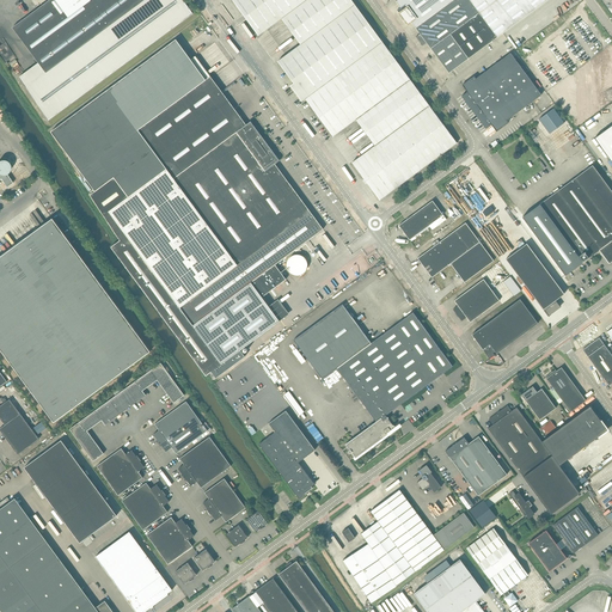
[(50,0),(12,28),(40,63),(19,79),(49,121),(194,14),(183,0),(50,0)]
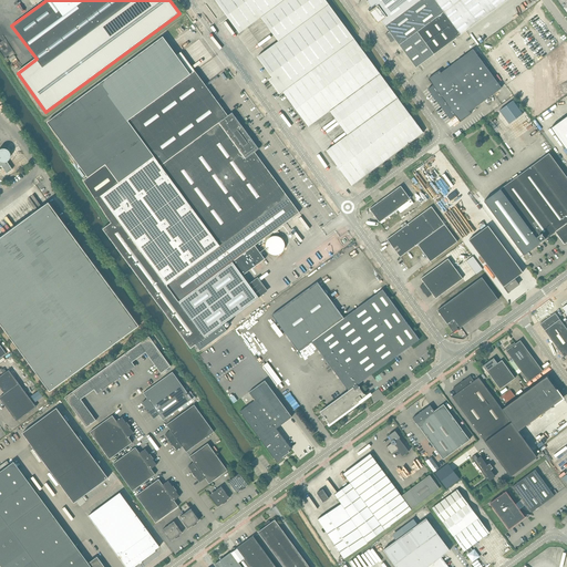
[(269,80),(276,90),(351,34),(325,0),(215,0),(239,33),(261,18),(279,41),(257,58),(272,78),(269,80)]
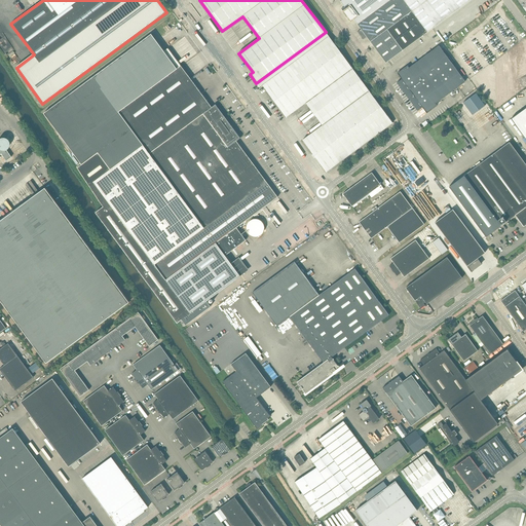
[(342,0),(340,1),(344,7),(341,9),(349,21),(350,21),(353,19),(358,25),(361,29),(358,32),(364,39),(367,37),(373,45),(386,63),(427,32),(471,0),(342,0)]
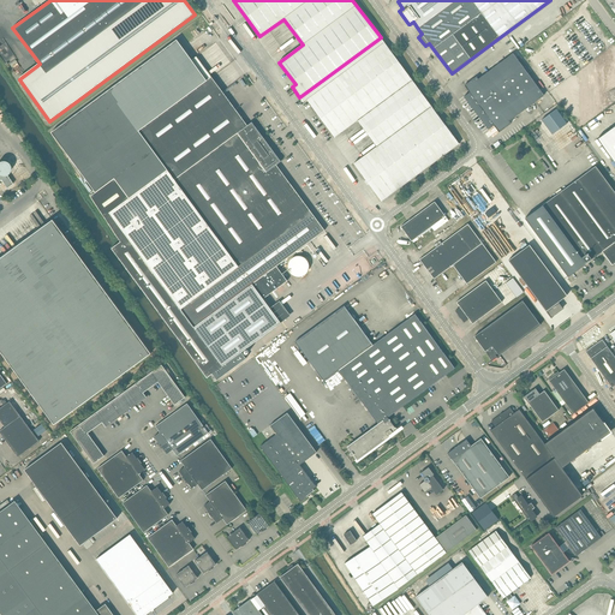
[(572,22),(530,52),(553,83),(584,60),(583,58),(589,54),(586,51),(591,47),(572,22)]
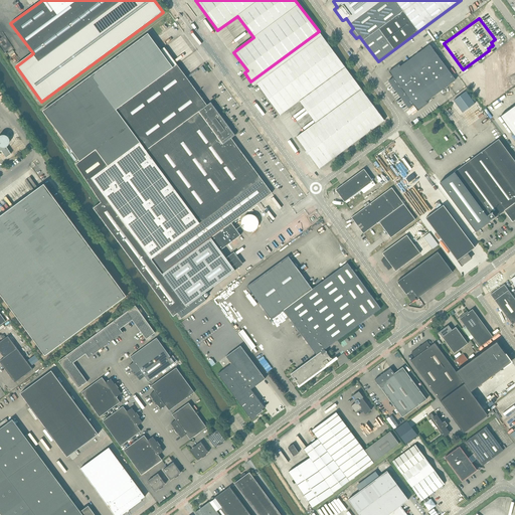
[(94,207),(173,316),(243,264),(234,251),(225,258),(220,250),(240,235),(231,223),(272,193),(231,138),(234,136),(211,103),(207,106),(152,30),(44,110),(75,164),(102,202),(94,207)]
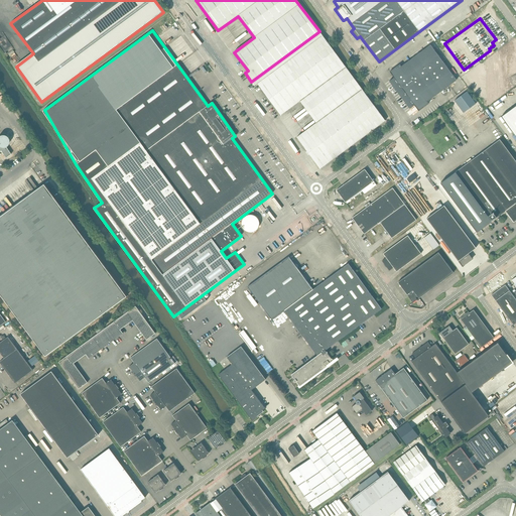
[(319,31),(251,82),(254,86),(257,84),(281,115),(300,101),(316,123),(297,137),(320,168),(385,121),(319,31)]
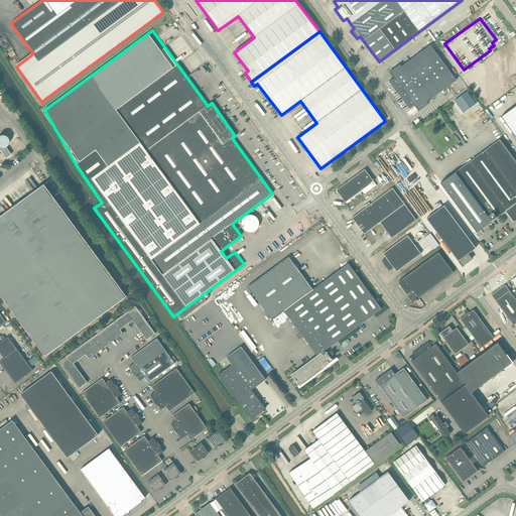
[(427,102),(457,81),(430,44),(401,67),(400,65),(390,72),(394,78),(389,82),(409,109),(414,105),(418,111),(428,104),(427,102)]
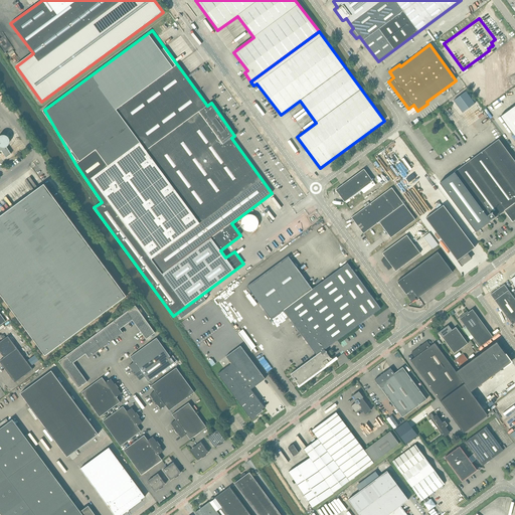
[(514,72),(514,49),(514,48),(468,81),(481,99),(514,72)]
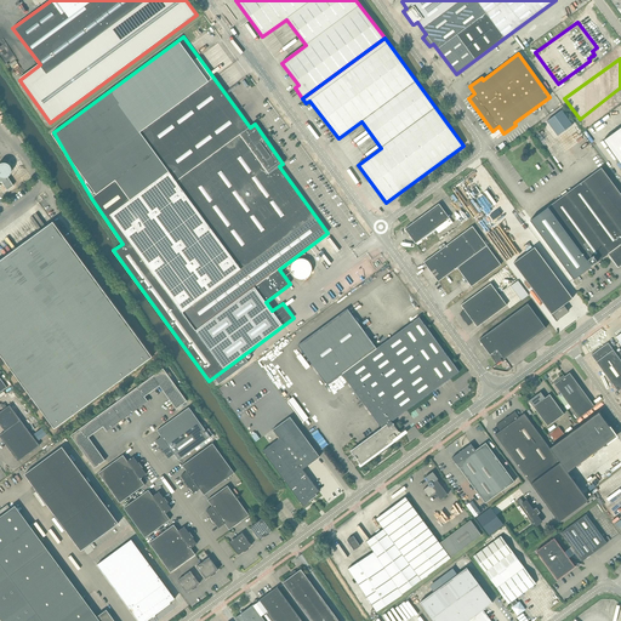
[(562,110),(547,120),(558,136),(573,125),(562,110)]
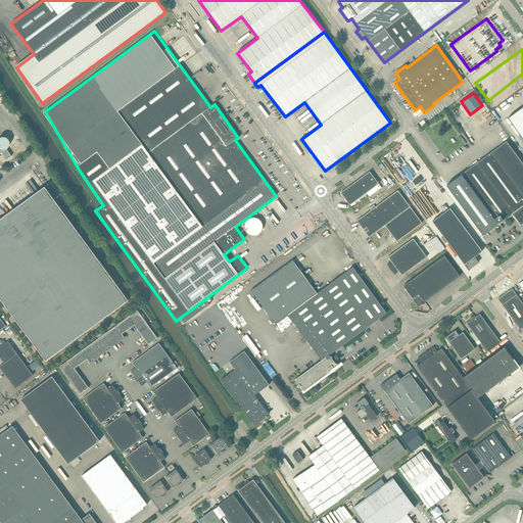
[(522,106),(508,119),(522,139),(522,106)]
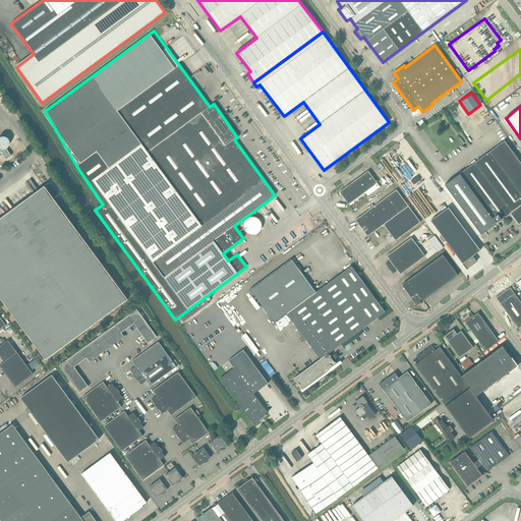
[(0,153),(1,153),(2,149),(4,149),(5,149),(6,148),(8,147),(8,145),(9,142),(8,140),(8,139),(6,138),(5,137),(3,136),(1,136),(0,136),(0,153)]
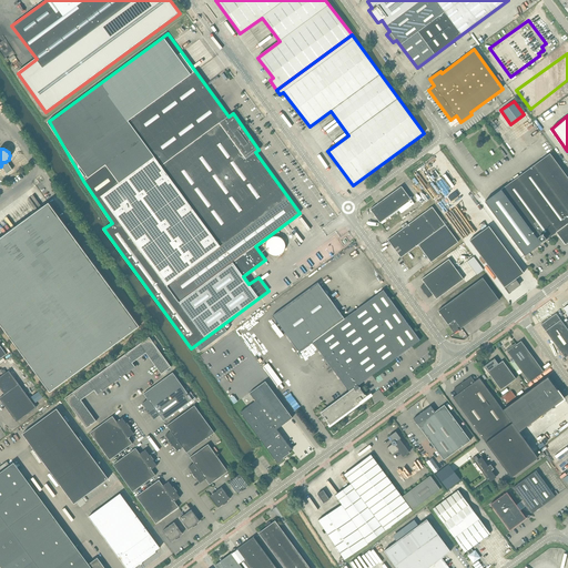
[(501,190),(485,202),(525,255),(541,244),(557,232),(559,235),(563,241),(564,240),(566,243),(567,241),(567,178),(550,153),(501,190)]
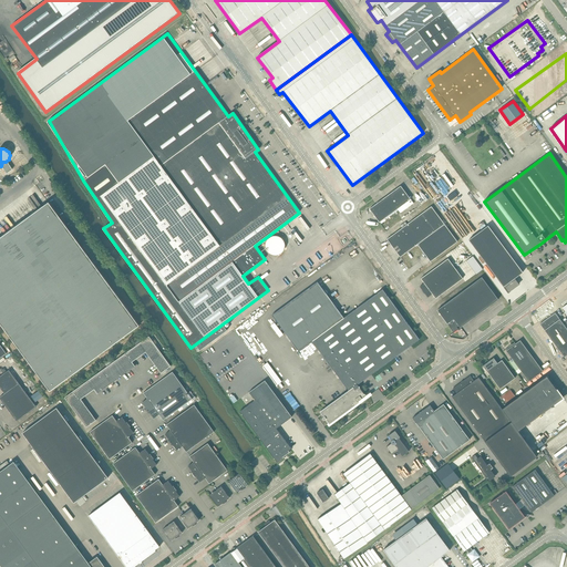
[(410,204),(412,202),(401,186),(370,209),(380,223),(398,209),(400,214),(411,205),(410,204)]
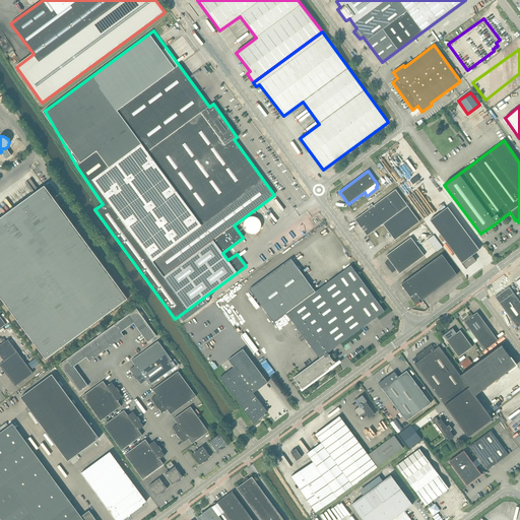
[(128,299),(45,186),(0,218),(0,296),(46,359),(128,299)]
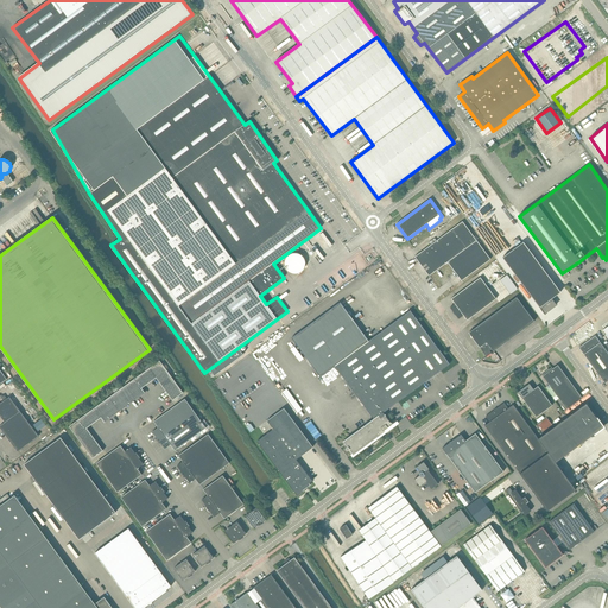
[(415,257),(429,276),(448,263),(462,280),(491,259),(462,221),(415,257)]
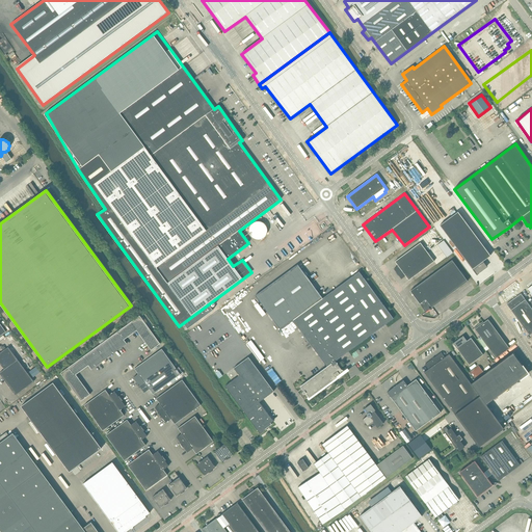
[(440,225),(477,275),(477,274),(487,267),(483,262),(490,256),(458,212),(440,225)]
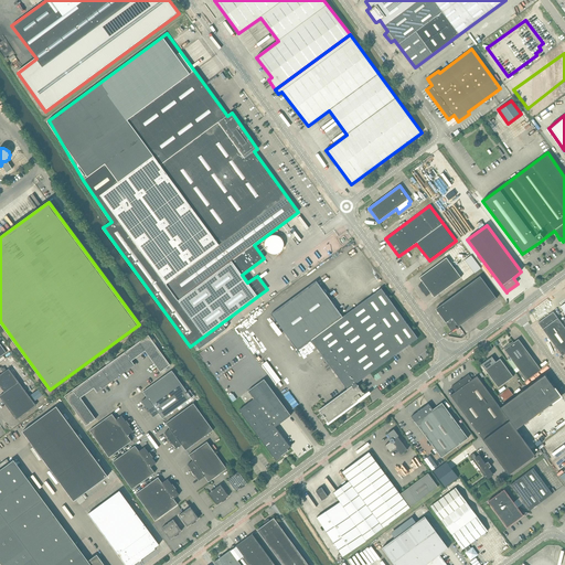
[(418,286),(423,291),(454,268),(447,258),(419,278),(423,283),(418,286)]
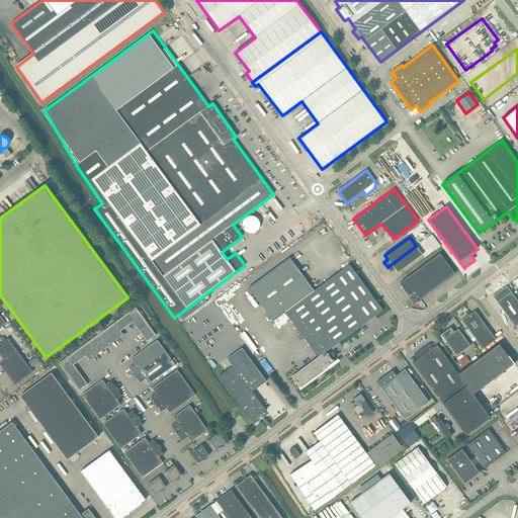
[(416,246),(387,267),(391,271),(395,269),(398,273),(423,255),(416,246)]
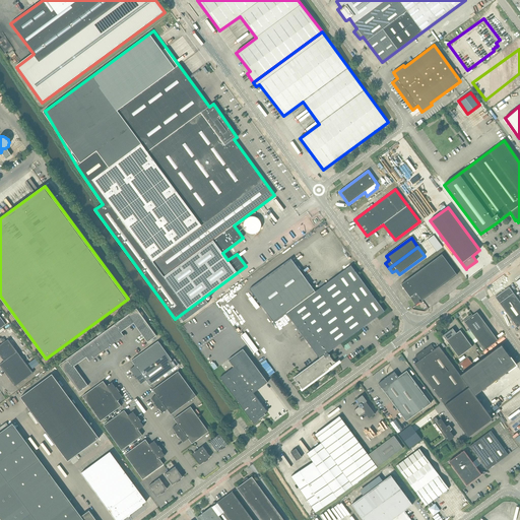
[(442,255),(410,278),(416,286),(426,298),(457,275),(442,255)]
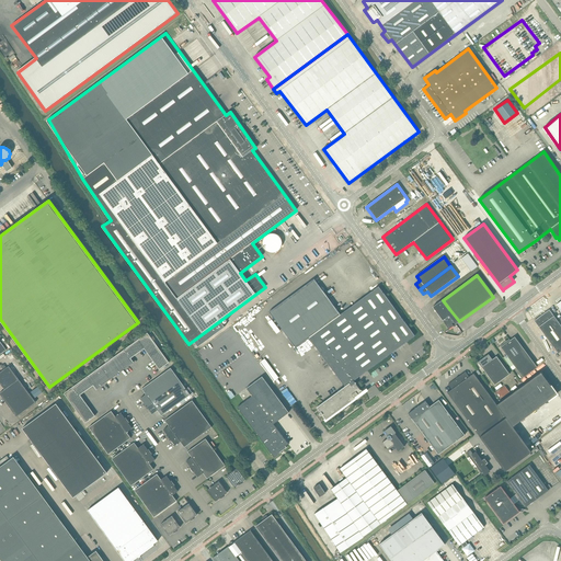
[(318,414),(318,415),(319,416),(320,416),(321,415),(322,415),(325,420),(355,399),(353,396),(356,393),(357,395),(362,391),(355,382),(354,380),(414,335),(378,287),(340,316),(315,279),(270,311),(296,347),(309,339),(345,386),(317,408),(320,412),(319,413),(319,414),(318,414)]
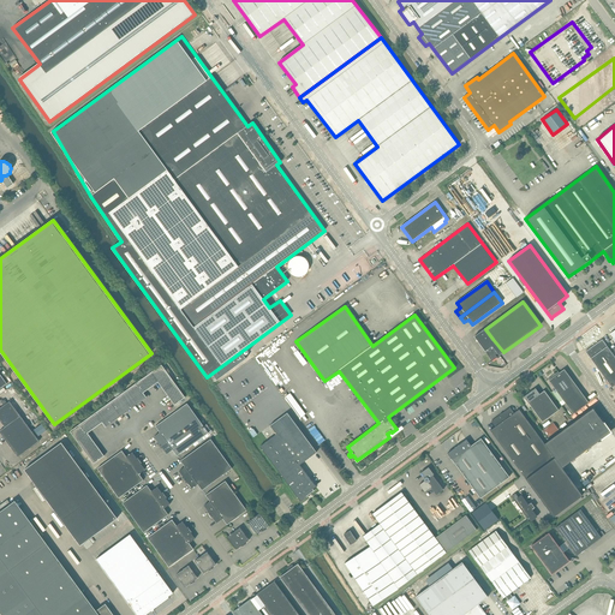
[(485,329),(475,336),(482,347),(493,339),(485,329)]
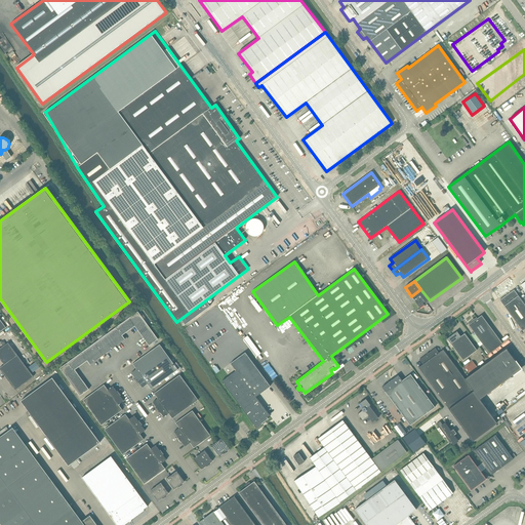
[(420,289),(411,296),(414,300),(415,299),(416,300),(415,301),(420,308),(430,300),(420,289)]
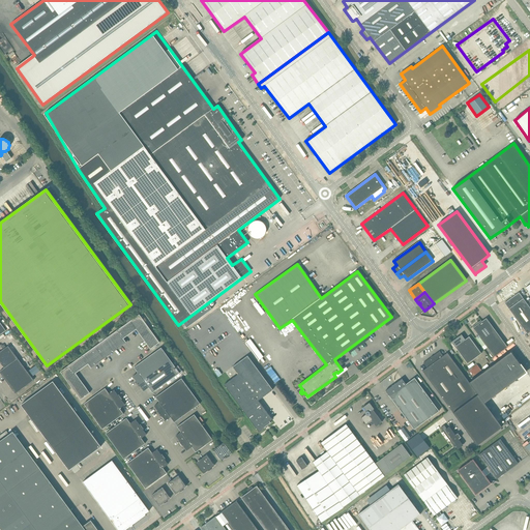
[(504,303),(527,334),(529,331),(529,307),(519,293),(504,303)]
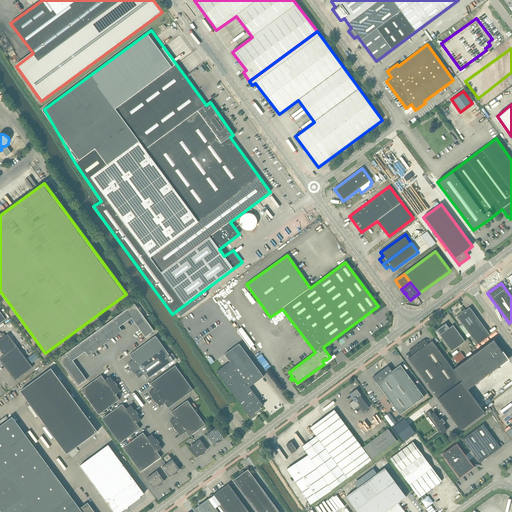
[(88,356),(122,331),(119,327),(131,318),(145,337),(154,331),(134,304),(58,359),(78,386),(87,380),(73,361),(85,352),(88,356)]
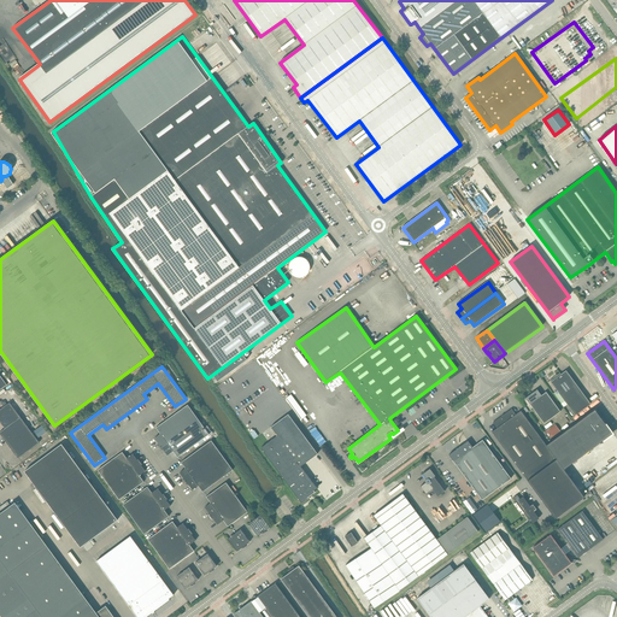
[(550,381),(575,416),(591,404),(566,370),(562,374),(560,372),(550,381)]
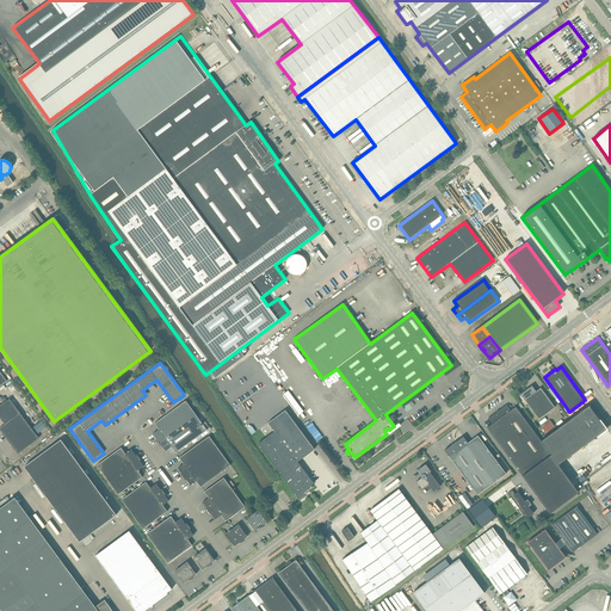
[(520,394),(524,399),(538,419),(555,407),(541,388),(536,392),(532,386),(520,394)]
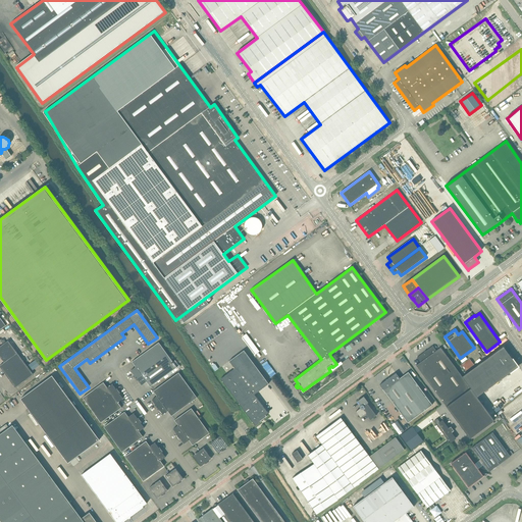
[(0,357),(4,363),(17,353),(8,341),(0,347),(0,357)]
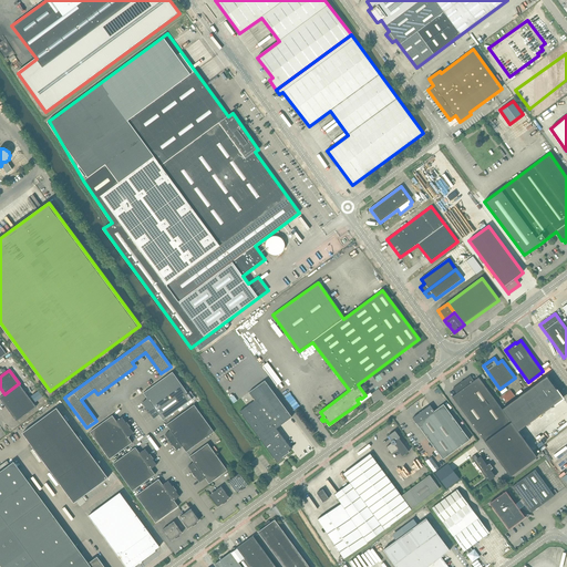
[(142,403),(148,411),(183,385),(173,372),(143,393),(147,399),(142,403)]
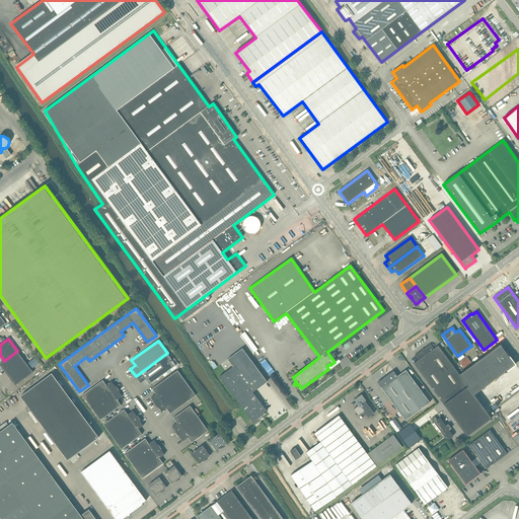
[(418,360),(414,363),(417,367),(444,404),(467,436),(492,418),(474,394),(468,386),(459,375),(441,350),(438,346),(434,349),(430,344),(415,356),(418,360)]
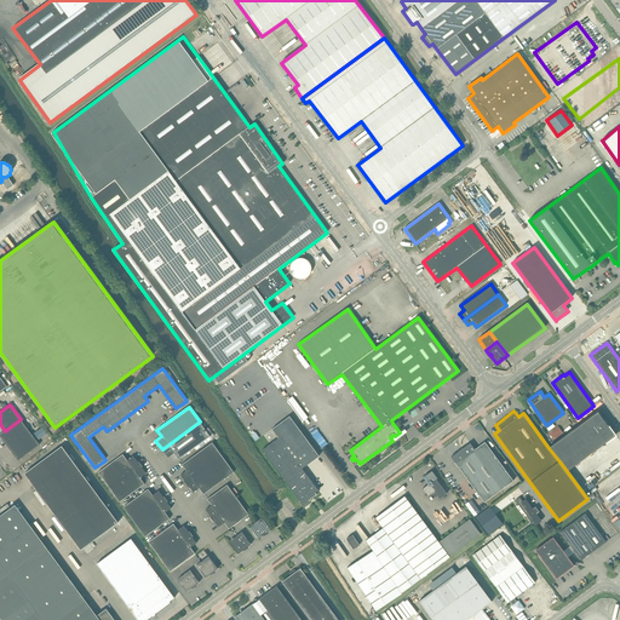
[(598,412),(549,448),(560,461),(567,471),(615,436),(598,412)]
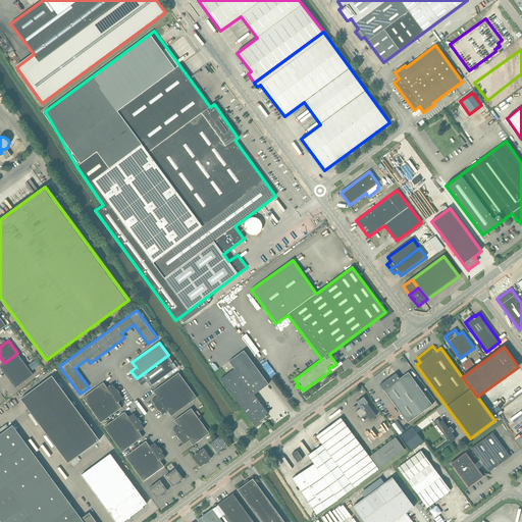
[(229,361),(235,369),(220,379),(256,426),(261,422),(260,421),(266,416),(265,415),(268,413),(255,395),(269,384),(244,351),(229,361)]
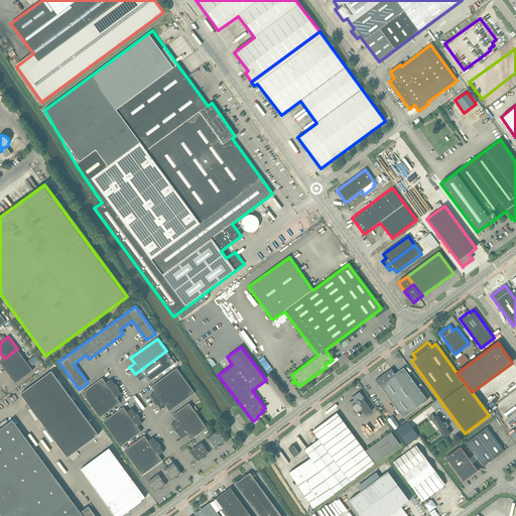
[(4,359),(0,361),(0,363),(15,383),(33,370),(17,349),(4,359)]
